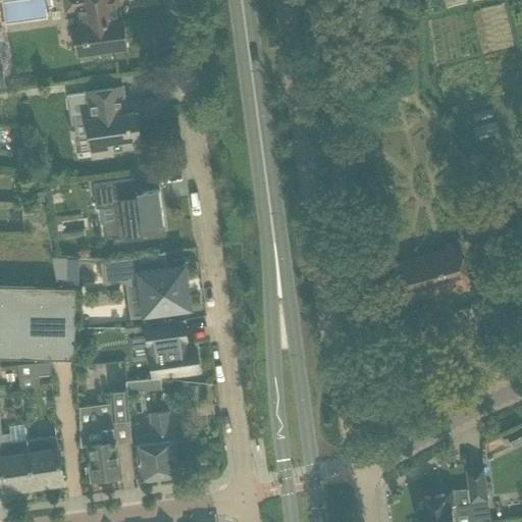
[(116,0),(64,0),(66,11),(76,9),(79,28),(74,28),(77,54),(126,47),(123,22),(120,22),(116,0)]
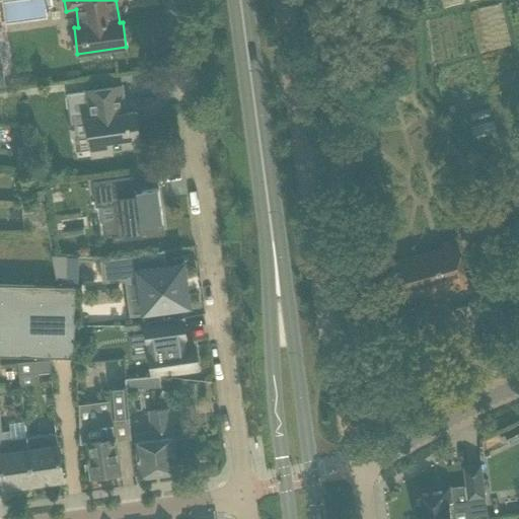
[(85,91),(67,94),(68,96),(69,96),(71,110),(87,107),(89,119),(86,119),(92,157),(112,154),(110,150),(140,146),(136,113),(126,114),(124,101),(122,87),(101,89),(85,91)]
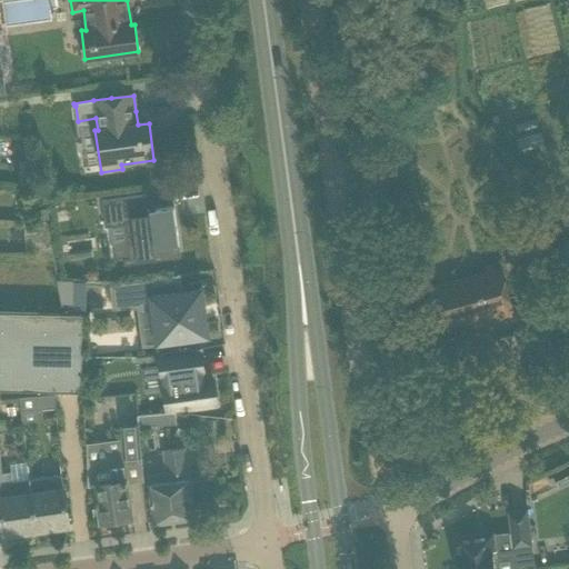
[(180,255),(173,207),(156,209),(156,212),(150,213),(149,210),(147,210),(145,193),(101,200),(102,209),(106,228),(125,225),(129,258),(123,259),(123,266),(157,261),(156,255),(169,253),(169,257),(180,255)]
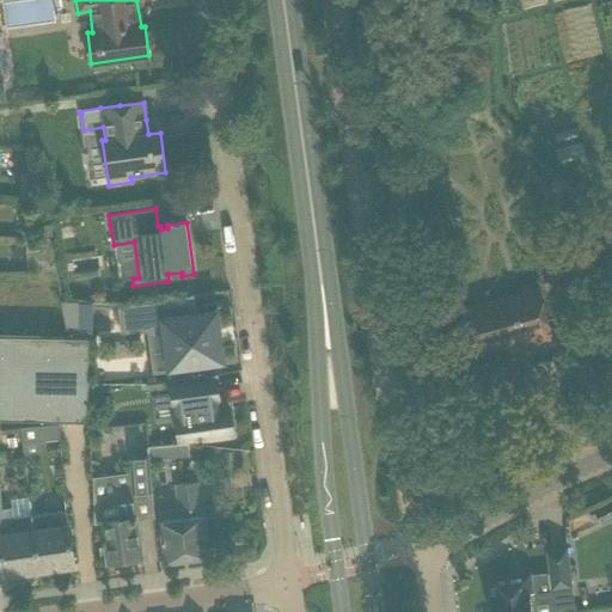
[(49,239),(37,240),(38,273),(56,271),(49,239)]
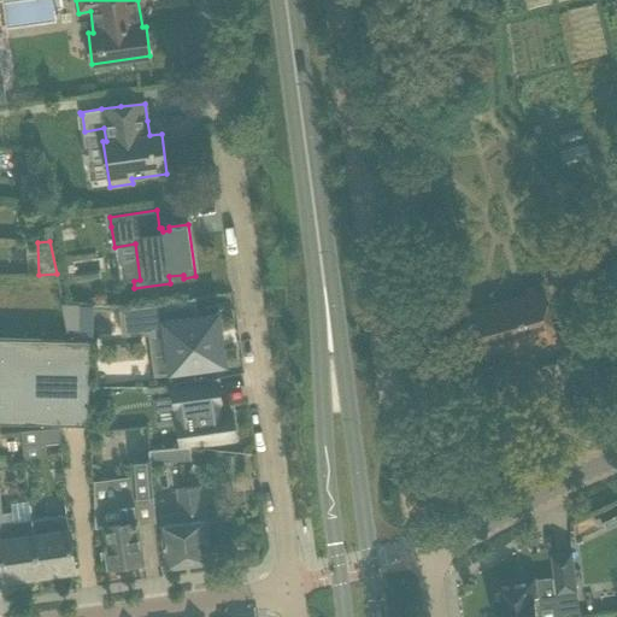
[(197,298),(122,309),(123,311),(125,331),(152,328),(157,328),(158,334),(168,333),(172,369),(183,368),(184,368),(191,368),(193,381),(215,377),(212,364),(224,363),(217,312),(209,313),(199,315),(197,298)]
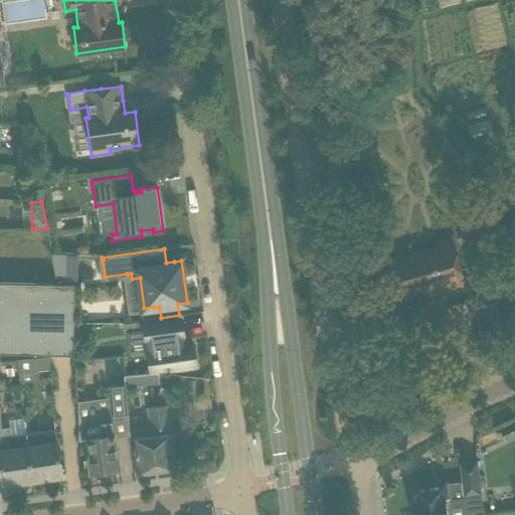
[(0,353),(0,354),(73,355),(74,294),(74,285),(65,285),(66,254),(51,254),(57,285),(0,283),(0,353)]
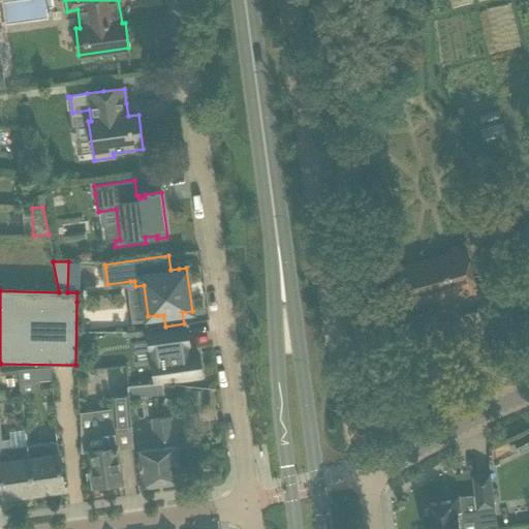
[(150,335),(149,335),(153,362),(155,379),(177,376),(178,379),(201,376),(198,354),(194,355),(188,355),(187,349),(186,346),(189,345),(188,345),(186,330),(150,335)]
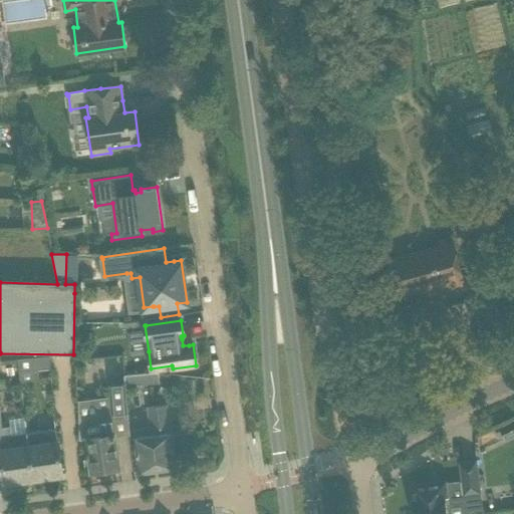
[(51,369),(50,356),(18,358),(19,371),(51,369)]
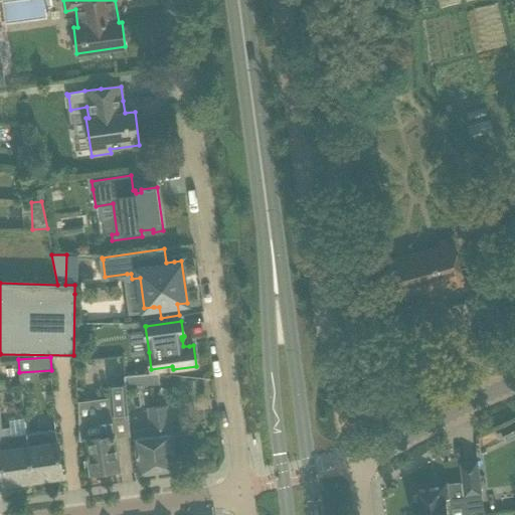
[(158,374),(147,375),(148,385),(159,384),(158,374)]
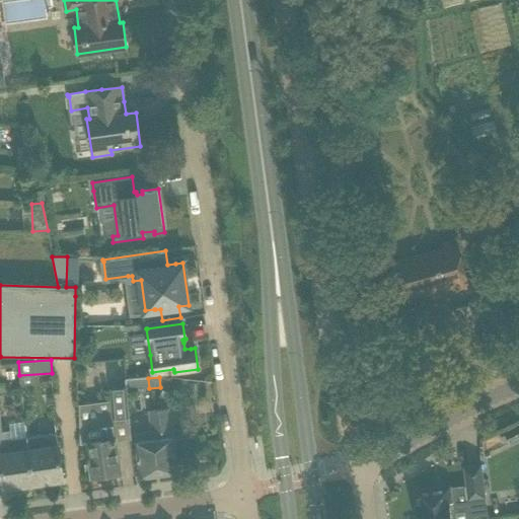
[(136,379),(126,380),(127,387),(127,390),(127,393),(127,394),(137,393),(137,389),(136,379)]
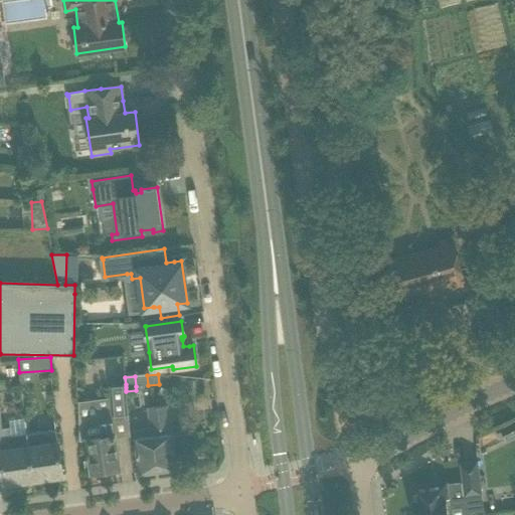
[(112,415),(128,413),(126,391),(126,390),(126,387),(126,384),(110,386),(111,407),(98,408),(98,414),(78,416),(79,442),(87,441),(89,453),(87,453),(88,457),(90,457),(92,472),(120,468),(112,415)]
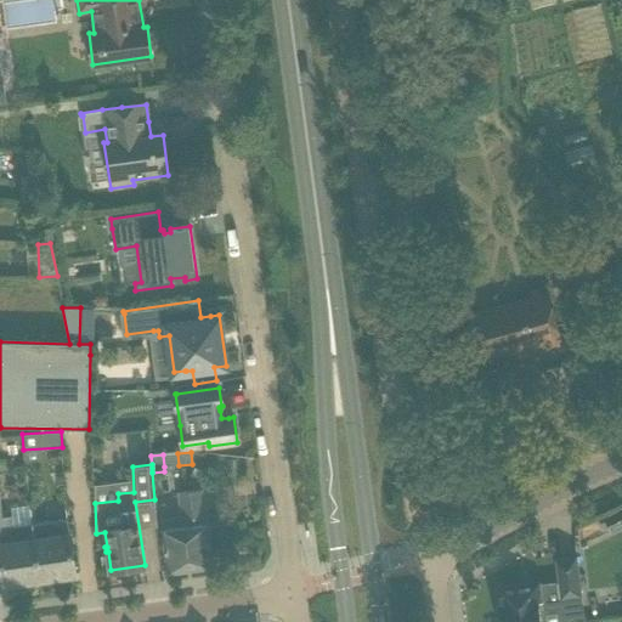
[(202,488),(194,490),(193,481),(176,484),(181,516),(160,519),(168,571),(213,565),(202,488)]
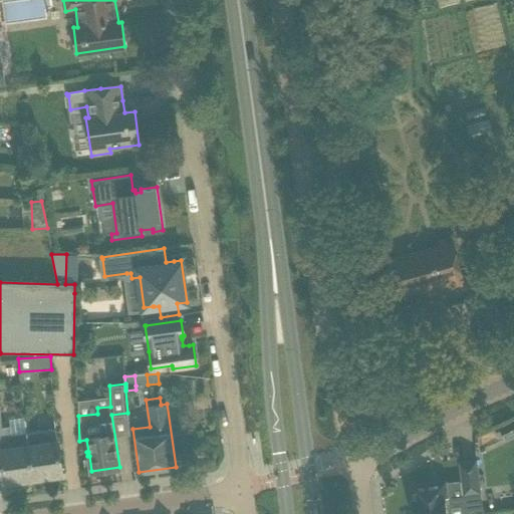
[(0,415),(0,460),(3,484),(5,483),(5,482),(34,478),(28,434),(13,437),(11,428),(2,429),(0,415)]
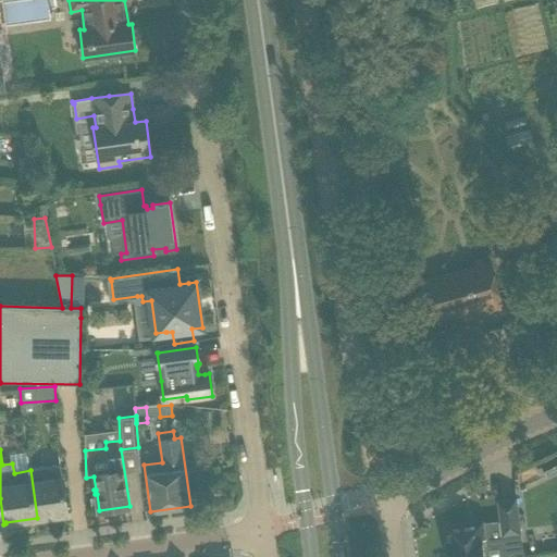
[(546,480),(556,474),(556,462),(542,470),(546,480)]
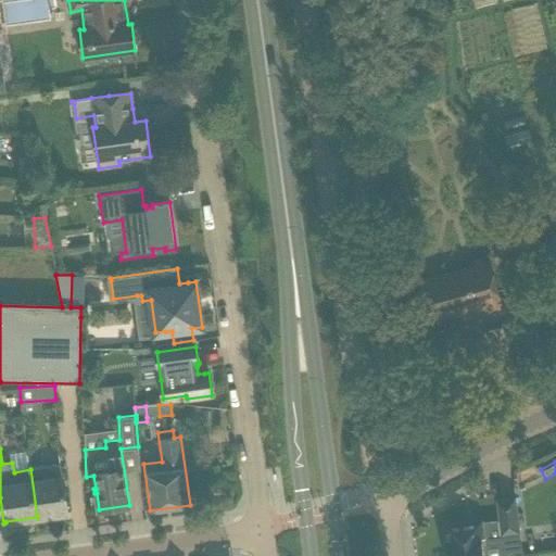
[(67,514),(60,464),(30,469),(37,517),(65,513),(66,514),(67,514)]
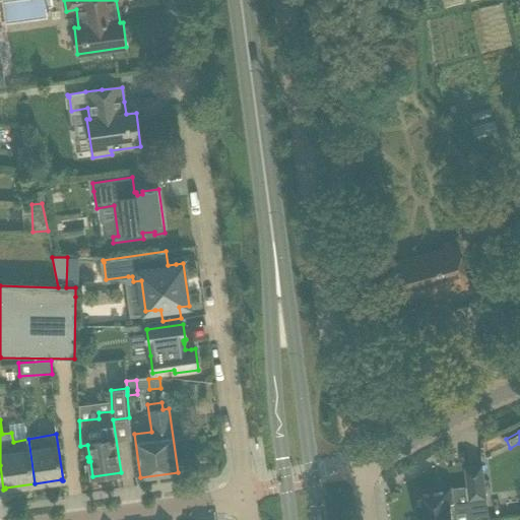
[(485,498),(481,465),(465,468),(467,488),(417,494),(419,507),(416,507),(417,519),(449,519),(452,519),(451,511),(470,509),(469,500),(485,498)]
